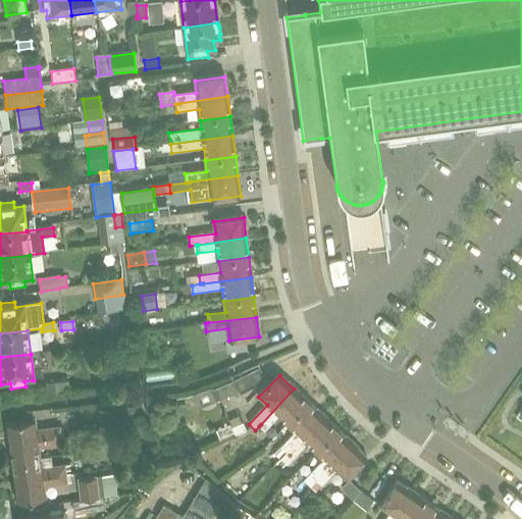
[(218,401),(239,392),(235,380),(213,390),(218,401)]
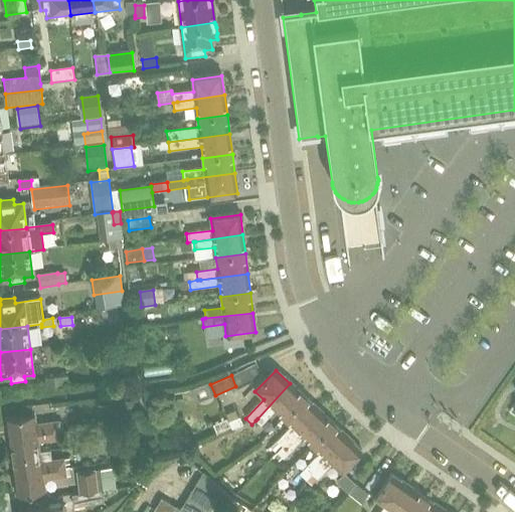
[(284,418),(304,397),(290,383),(258,418),(255,420),(262,425),(276,411),(284,418)]
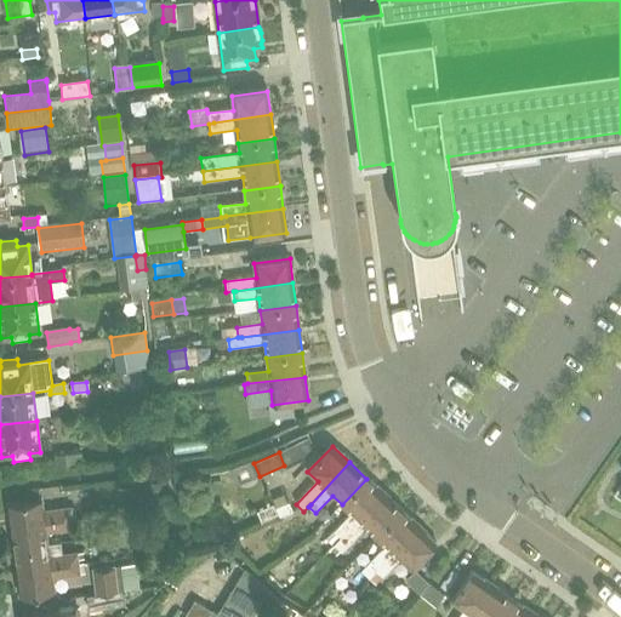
[(220,474),(209,475),(211,485),(221,484),(220,474)]
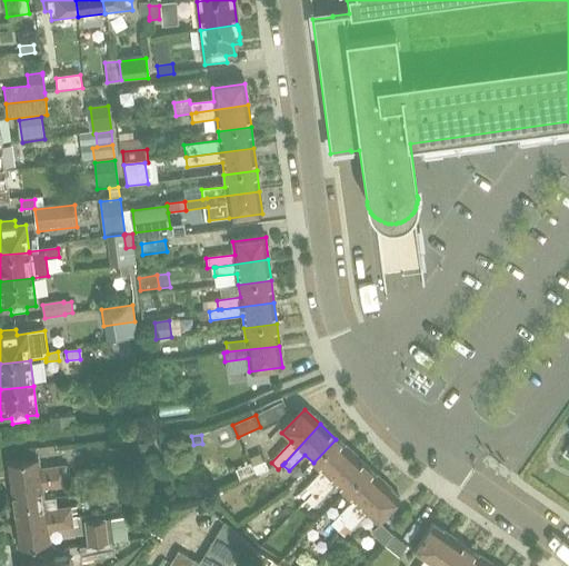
[(313,494),(352,454),(336,439),(313,463),(322,472),(307,487),(313,494)]
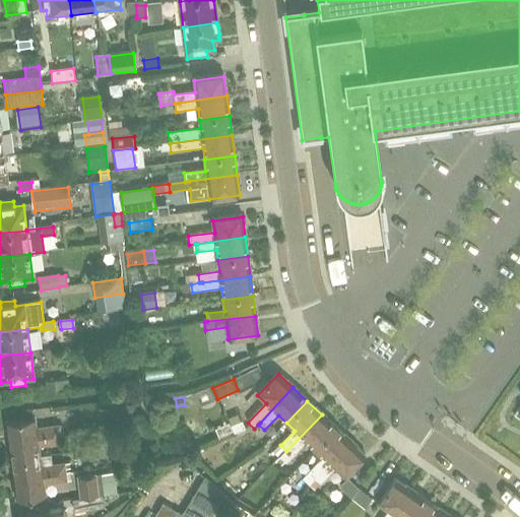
[(135,410),(135,405),(125,407),(127,418),(136,417),(135,410)]
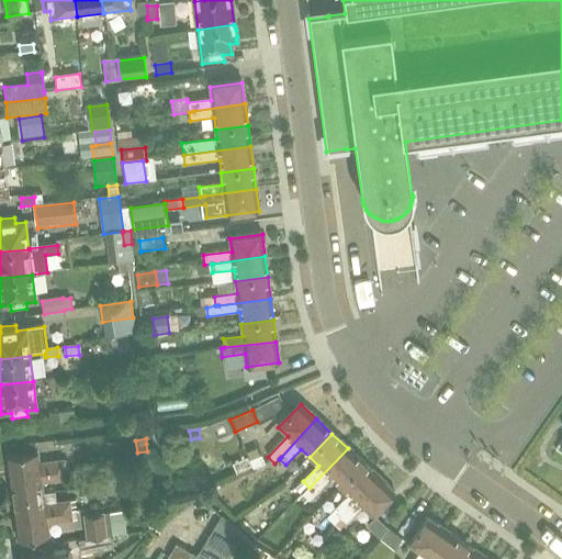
[(340,487),(363,464),(348,448),(310,488),(304,494),(311,501),(332,479),(340,487)]
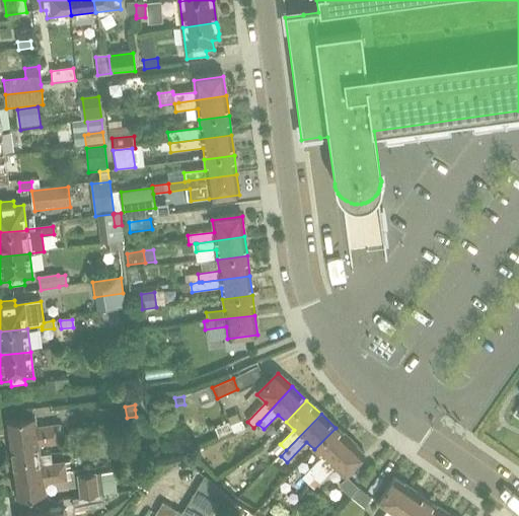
[(9,441),(60,435),(59,426),(36,429),(34,419),(6,422),(9,441)]
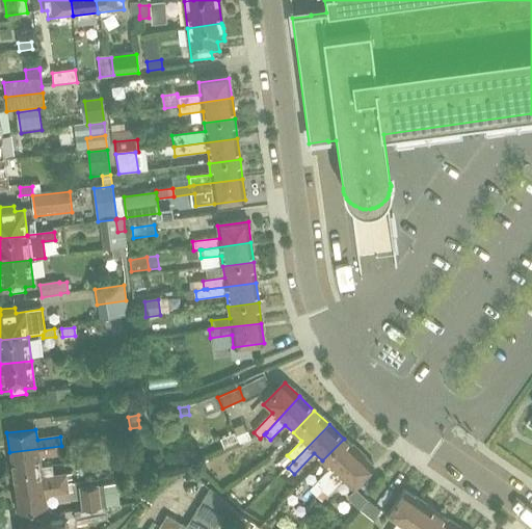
[(220,441),(224,450),(251,440),(248,431),(235,438),(234,435),(220,441)]
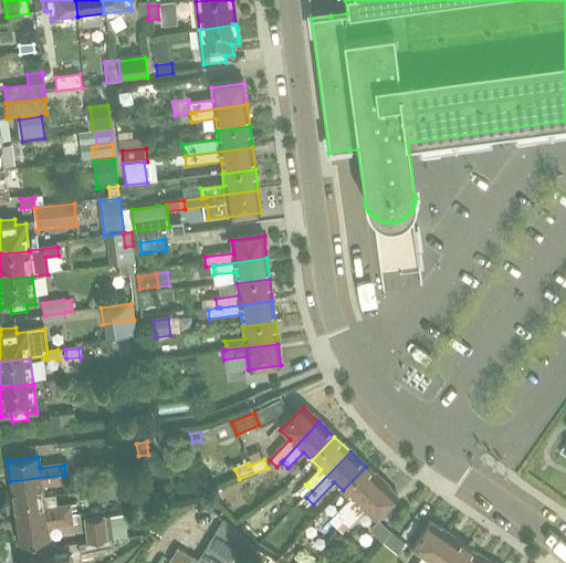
[(155,461),(146,462),(148,476),(156,475),(155,461)]
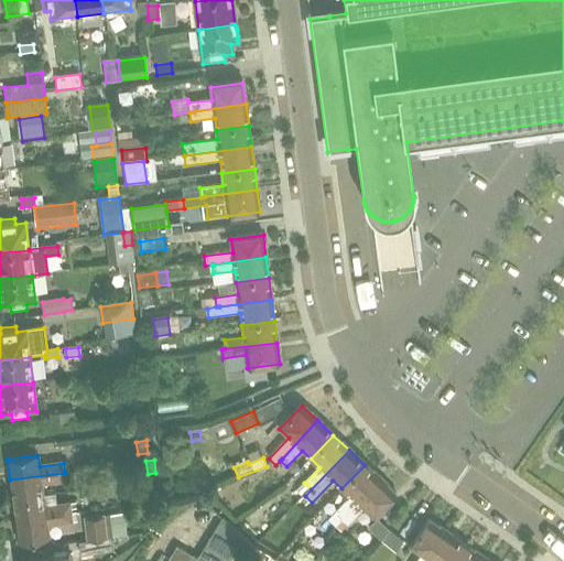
[(344,517),(380,479),(365,465),(342,488),(350,497),(329,519),(336,526),(342,519),(344,517)]
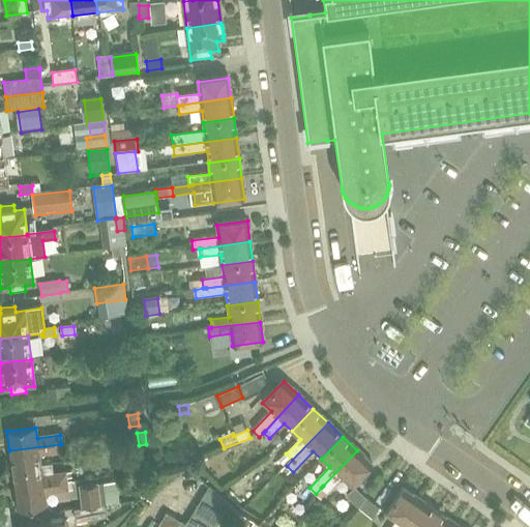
[(11,470),(40,467),(39,456),(63,452),(61,444),(9,450),(11,470)]
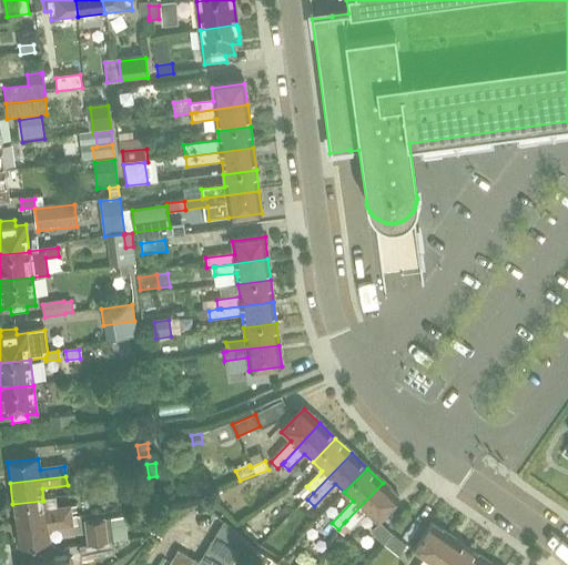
[(351,530),(353,527),(366,513),(376,522),(398,498),(383,483),(346,521),(344,523),(351,530)]
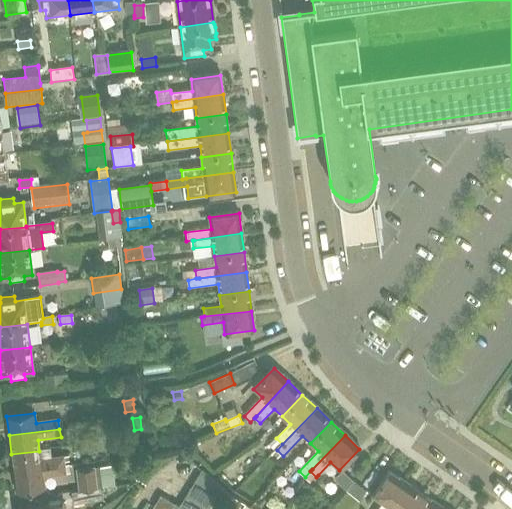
[(275,449),(281,443),(276,439),(270,445),(275,449)]
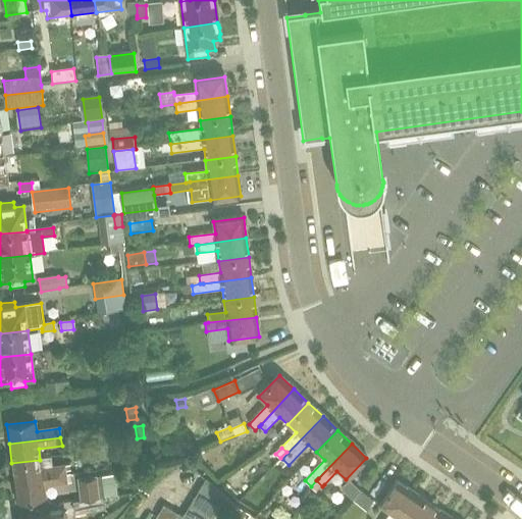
[(14,482),(65,475),(64,467),(52,469),(51,458),(40,460),(11,463),(14,482)]
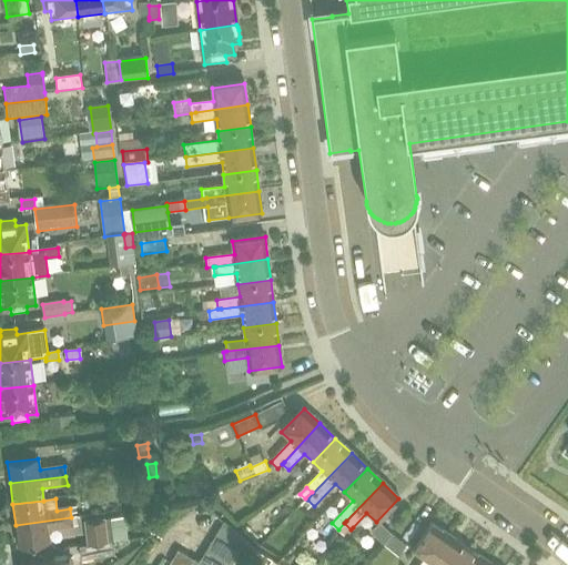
[(71,517),(16,525),(18,546),(49,543),(48,531),(73,527),(71,517)]
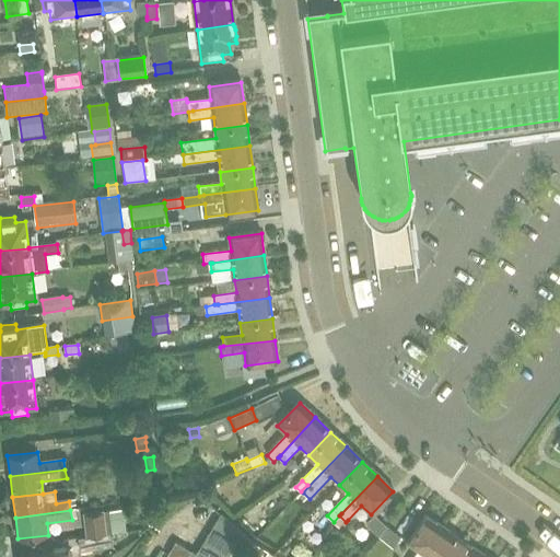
[(88,540),(109,536),(111,536),(111,534),(126,532),(123,510),(84,515),(88,540)]
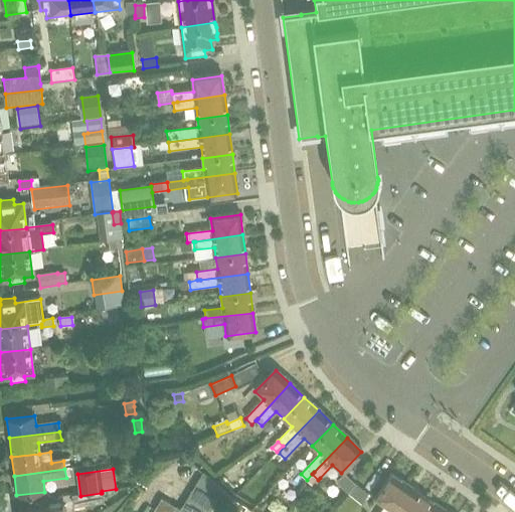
[(312,474),(307,480),(313,485),(318,480),(312,474)]
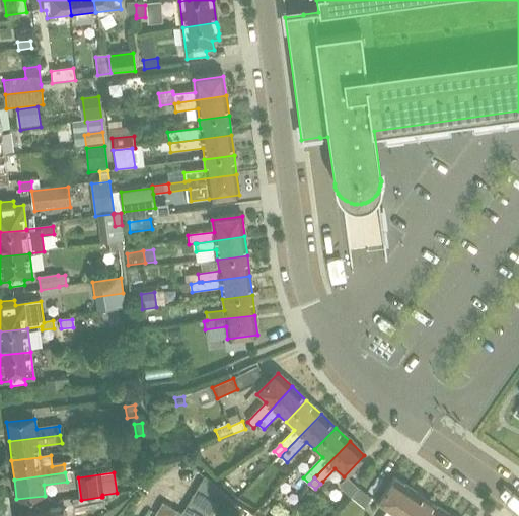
[(339,488),(351,499),(358,489),(347,478),(339,488)]
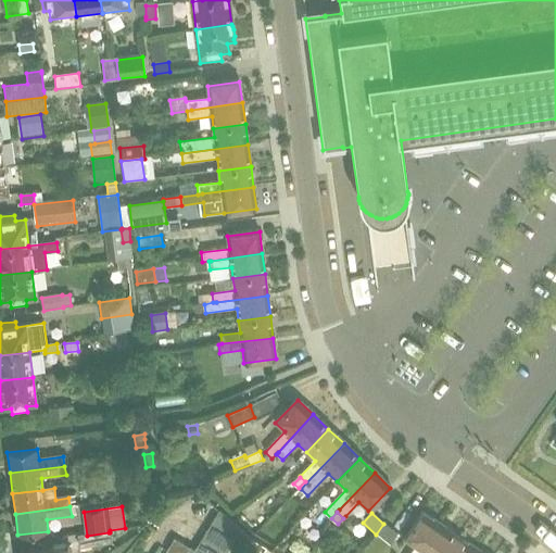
[(213,527),(237,541),(241,533),(220,514),(213,527)]
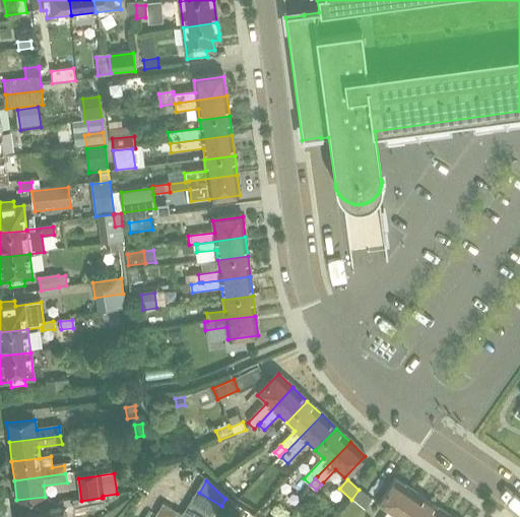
[(394,516),(412,492),(395,480),(378,506),(388,512),(385,516),(394,516)]
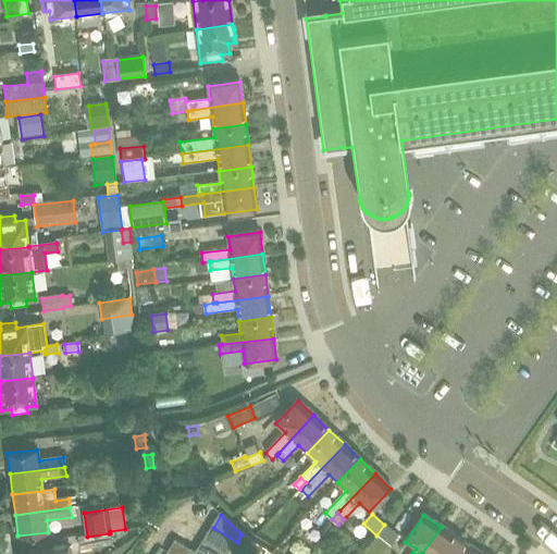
[(383,541),(391,530),(384,525),(376,536),(383,541)]
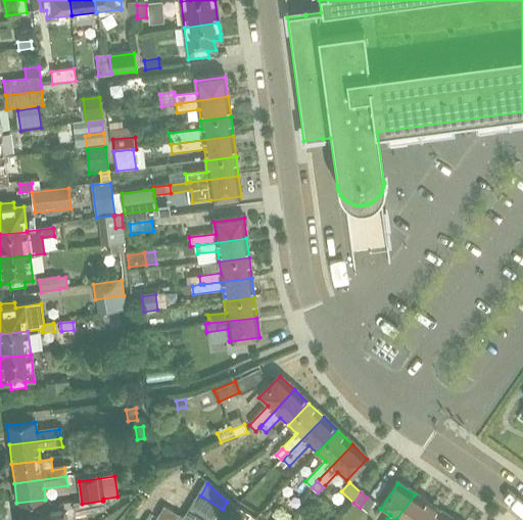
[(421,519),(431,506),(415,494),(396,519),(421,519)]
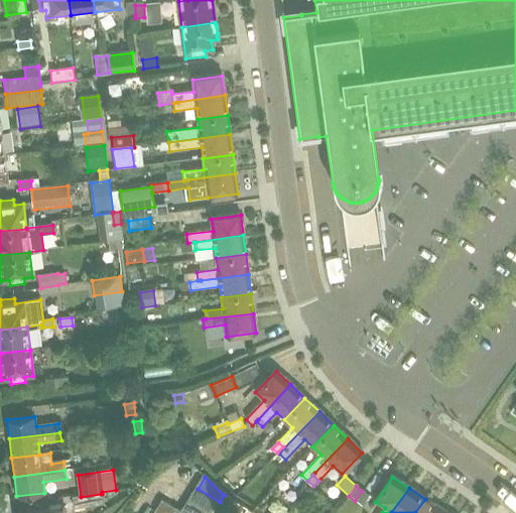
[(213,512),(220,502),(198,489),(189,501),(209,512),(213,512)]
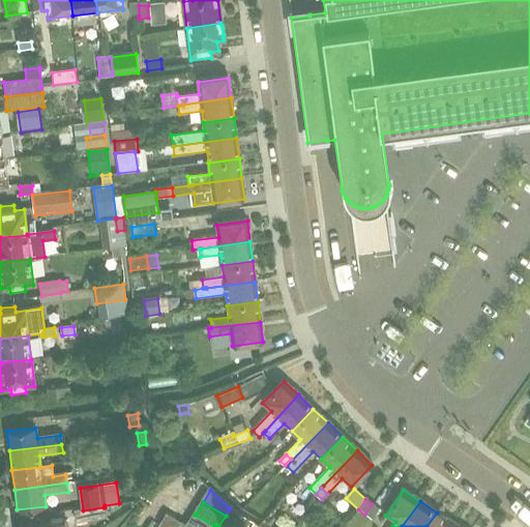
[(104,507),(83,510),(75,511),(76,524),(105,520),(104,507)]
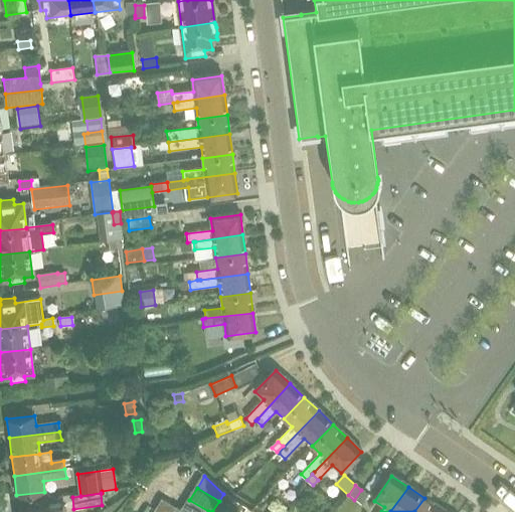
[(440,511),(441,510),(424,498),(414,511),(440,511)]
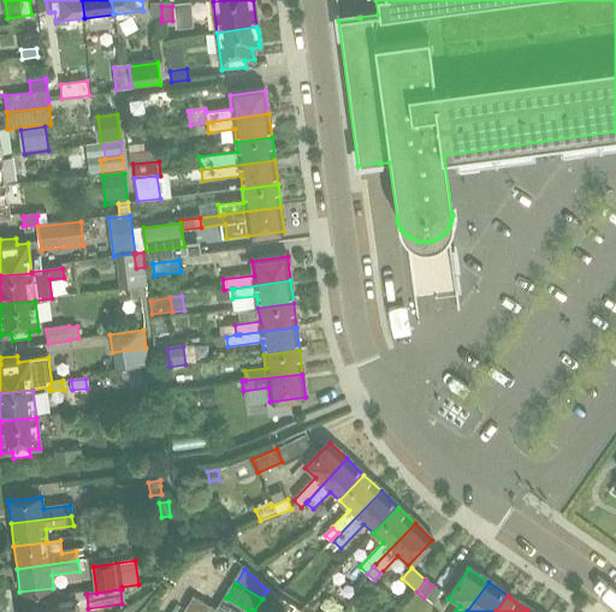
[(249,611),(226,598),(218,611),(249,611)]
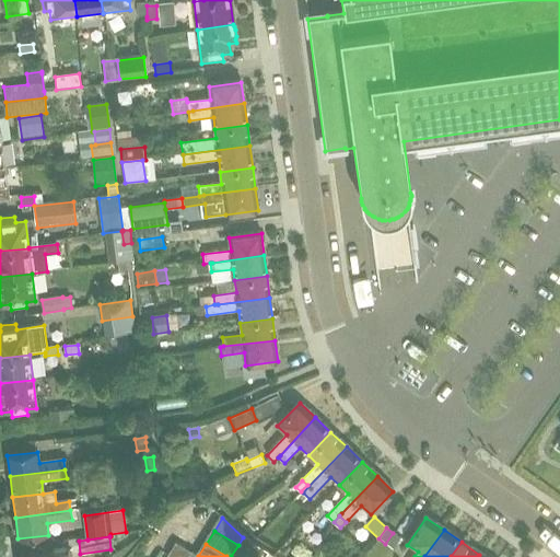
[(191,556),(188,554),(187,554),(175,546),(168,556),(191,556)]
